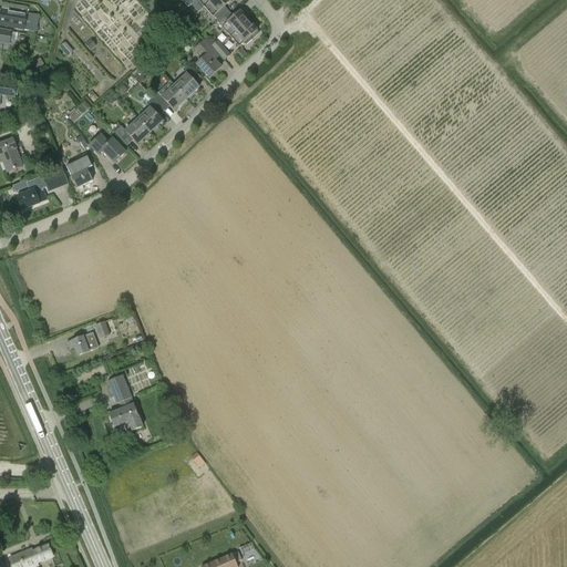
[(0,0),(0,26),(35,32),(39,16),(27,13),(27,8),(0,2),(0,0)]
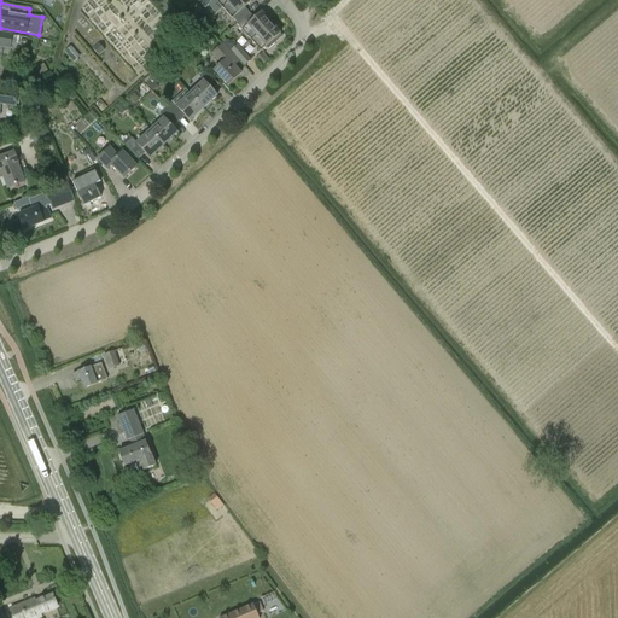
[(232,0),(223,7),(238,24),(250,13),(245,7),(252,1),(251,0),(232,0)]
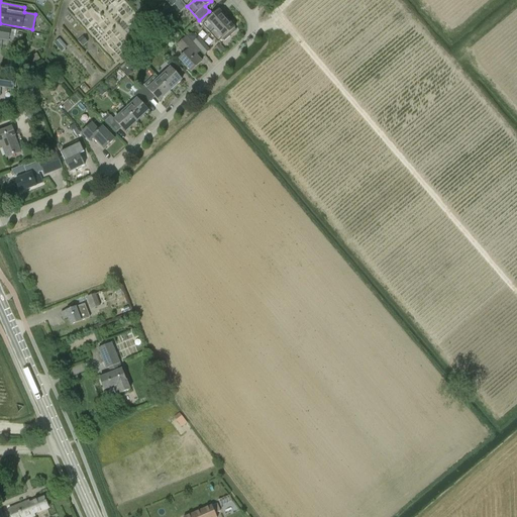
[(199,20),(211,33),(227,19),(219,10),(213,16),(209,11),(199,20)]
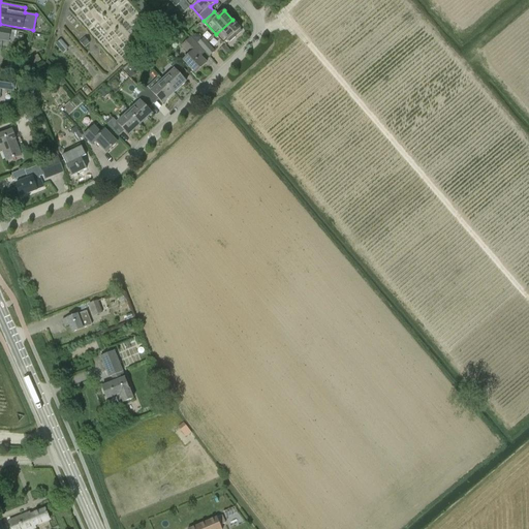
[(241,29),(232,20),(216,34),(224,43),(227,40),(229,43),(243,32),(240,29),(241,29)]
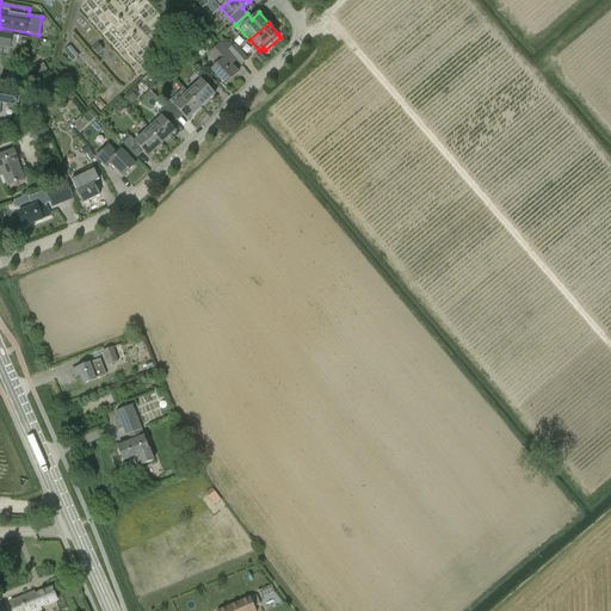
[(184,38),(190,32),(184,26),(178,31),(184,38)]
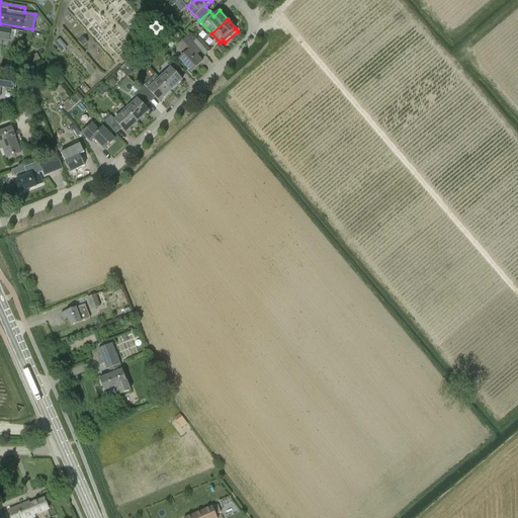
[(0,26),(0,39),(9,41),(9,38),(13,39),(13,37),(15,37),(16,31),(11,30),(11,29),(0,26)]
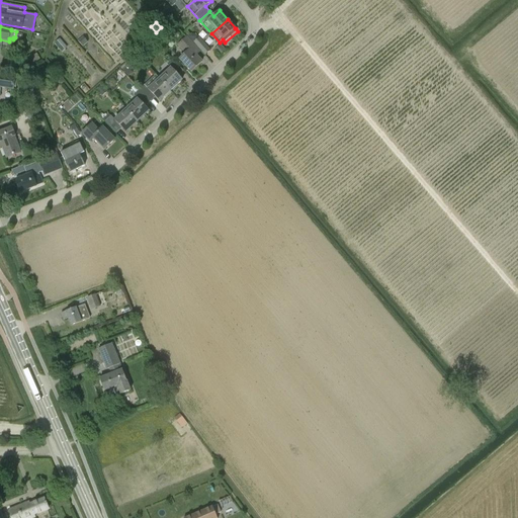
[(186,54),(179,60),(191,72),(202,62),(192,51),(196,48),(186,36),(178,45),(186,54)]
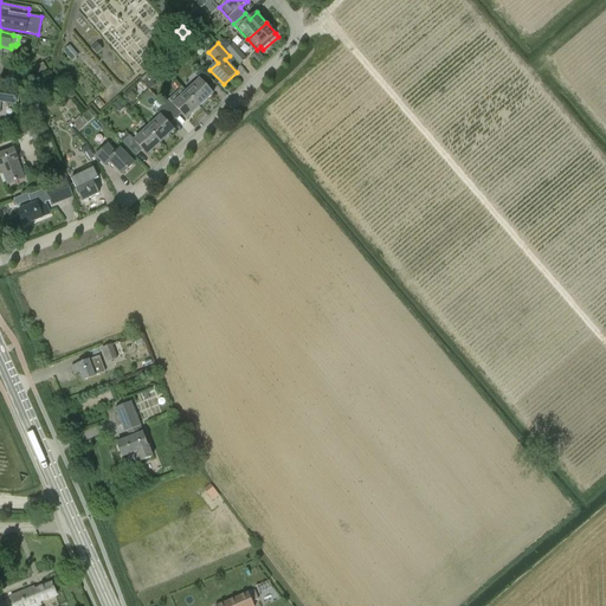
[(97,55),(100,52),(102,50),(97,44),(91,49),(97,55)]
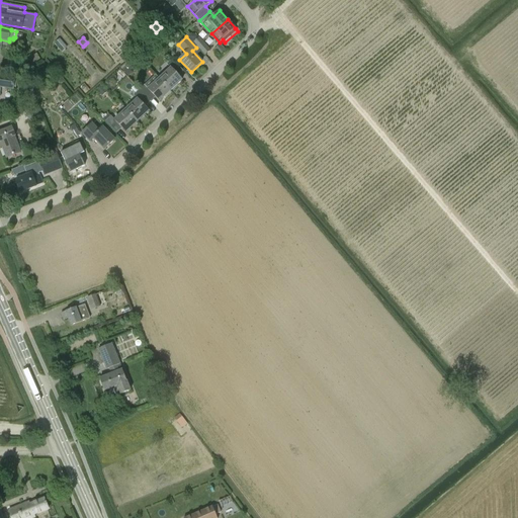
[(199,37),(193,42),(205,57),(211,52),(199,37)]
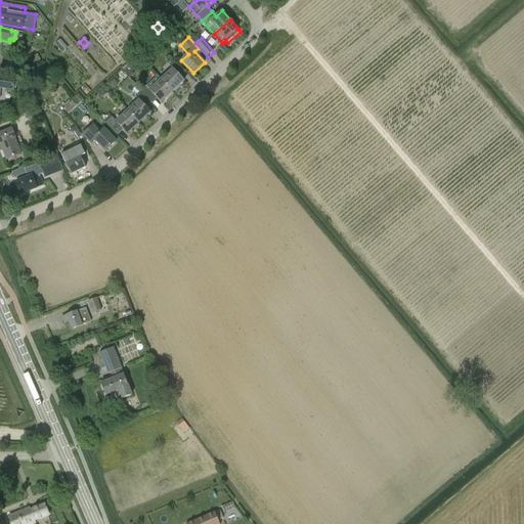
[(60,39),(55,44),(62,52),(68,48),(60,39)]
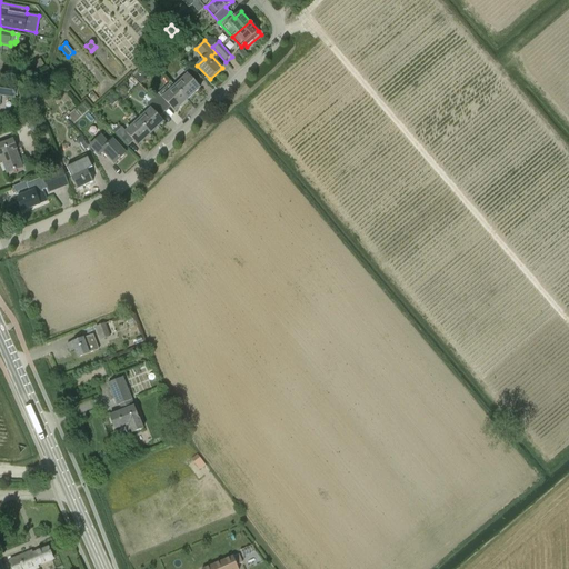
[(242,49),(236,56),(240,61),(247,55),(242,49)]
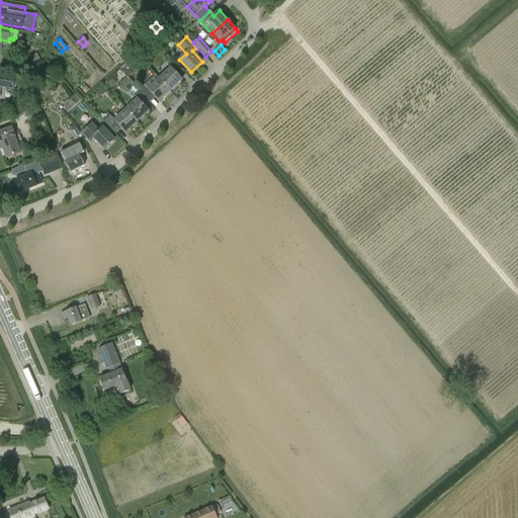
[(32,54),(26,58),(31,65),(36,62),(33,56),(32,54)]
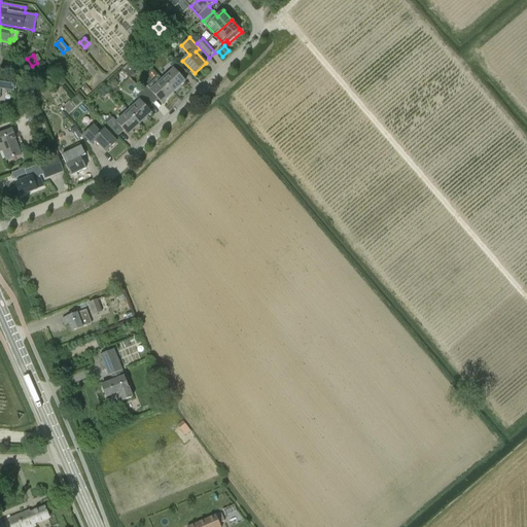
[(163,80),(174,93),(185,82),(181,78),(186,73),(175,61),(170,66),(173,70),(163,80)]
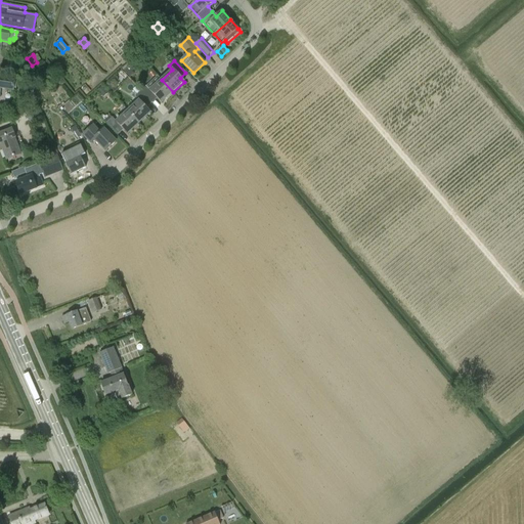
[(135,69),(135,68),(131,63),(123,71),(131,79),(134,75),(132,73),(135,69)]
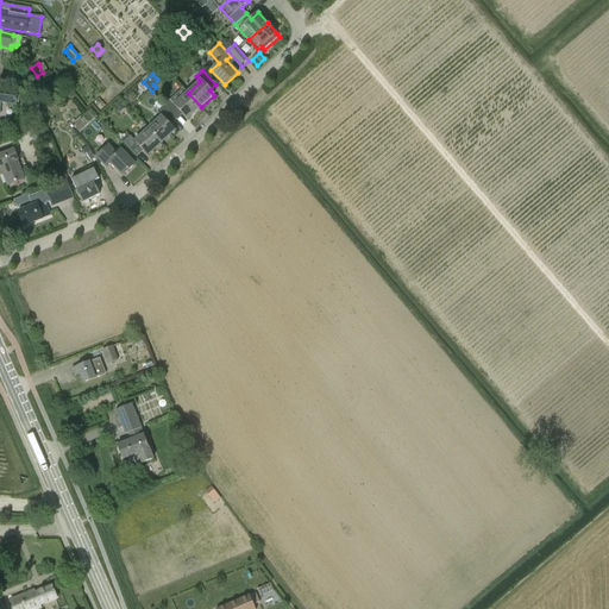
[(0,88),(0,102),(14,105),(17,92),(0,88)]
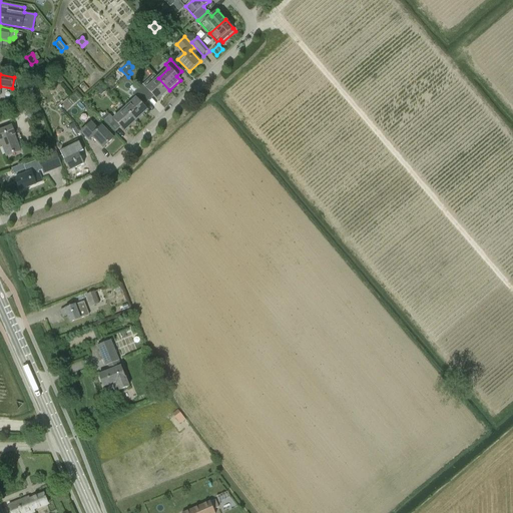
[(154,74),(137,89),(148,101),(154,96),(158,101),(169,90),(158,78),(154,74)]
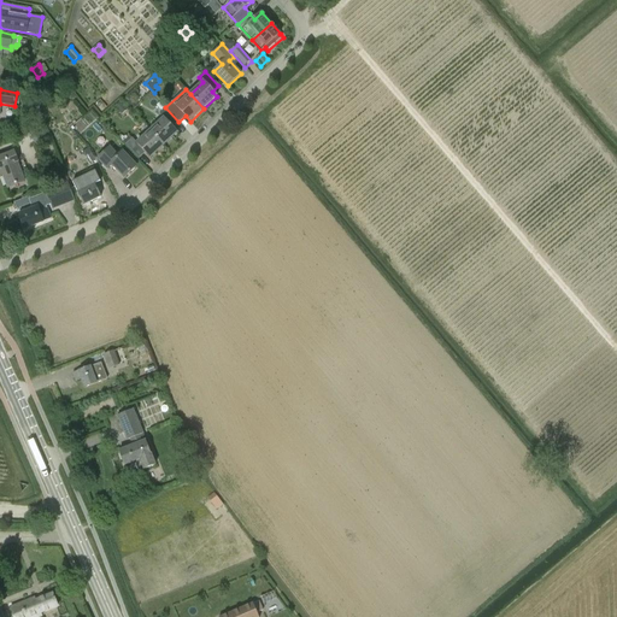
[(123,101),(129,107),(133,112),(139,107),(129,97),(123,101)]
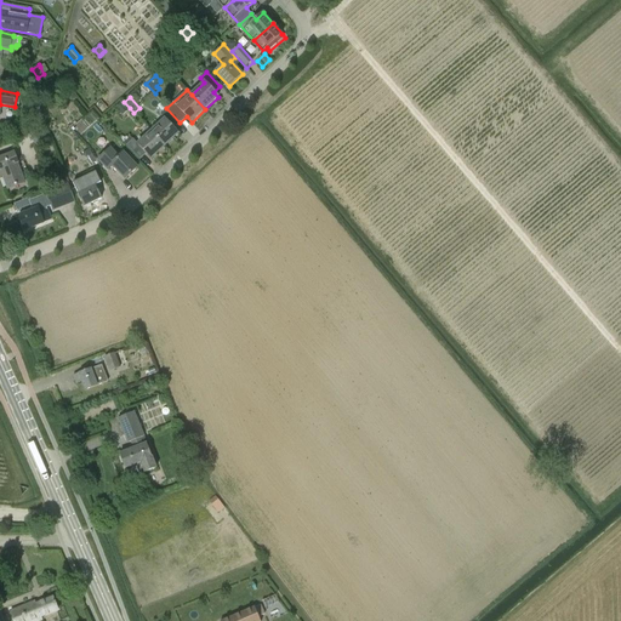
[(121,103),(117,108),(121,113),(126,109),(121,103)]
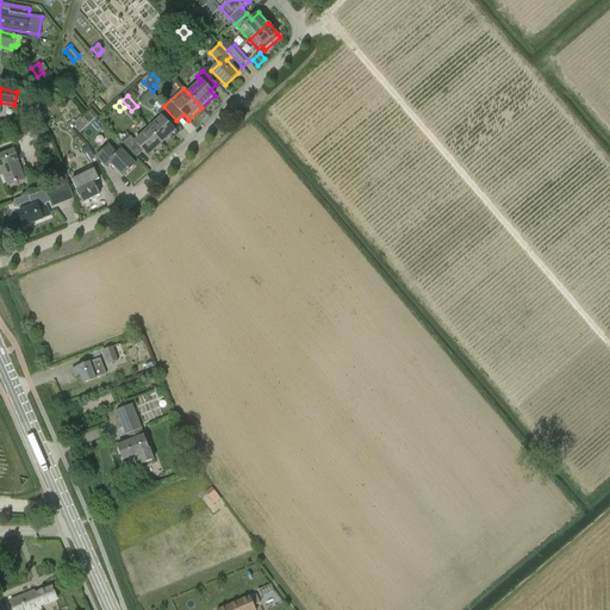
[(161,117),(148,129),(162,144),(175,131),(170,126),(176,120),(163,106),(157,112),(161,117)]
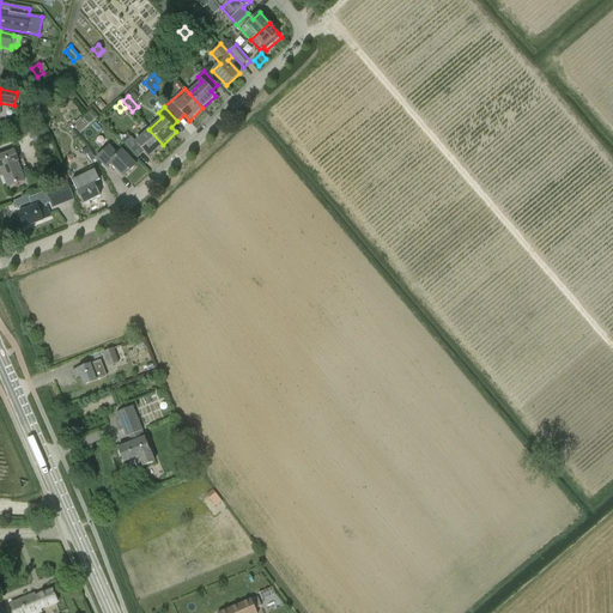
[(149,157),(163,145),(149,129),(135,141),(132,137),(125,143),(138,157),(144,151),(149,157)]
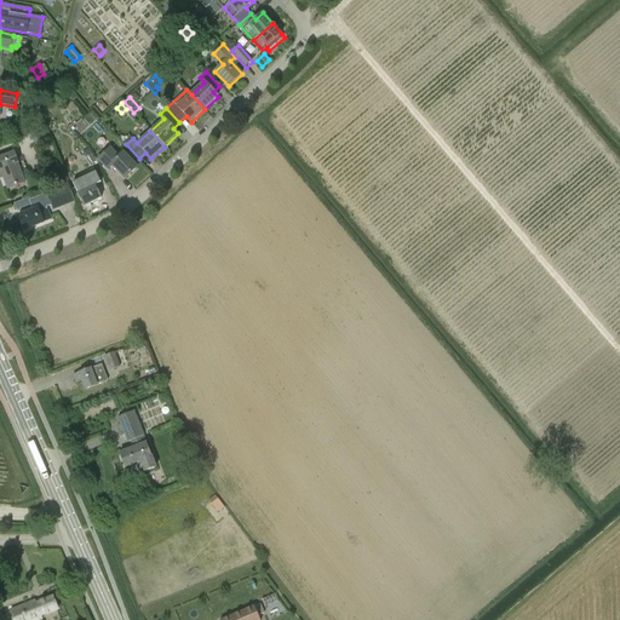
[(89,149),(84,153),(90,164),(95,161),(89,149)]
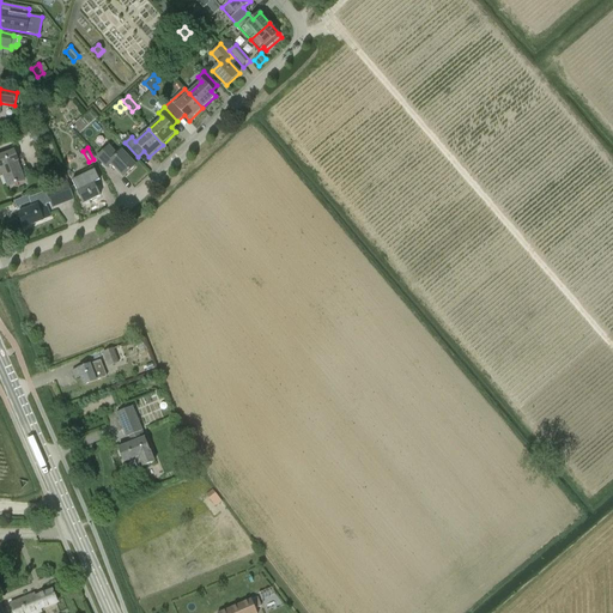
[(107,167),(110,163),(123,176),(135,165),(122,151),(117,156),(109,147),(98,158),(107,167)]
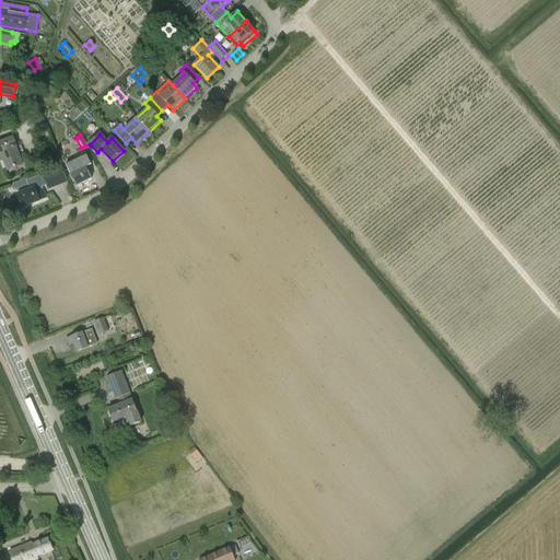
[(0,153),(7,170),(22,164),(14,147),(15,147),(12,138),(0,142),(0,153)]
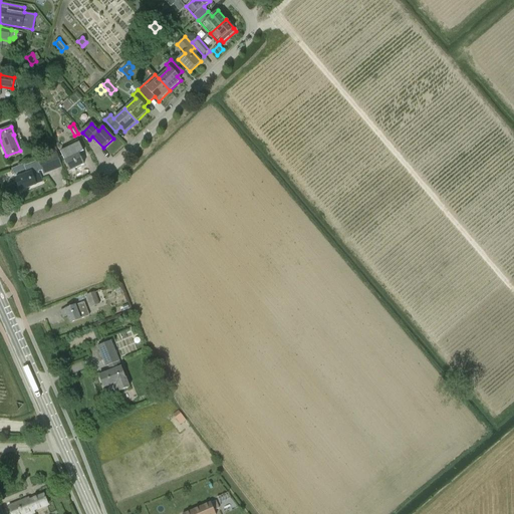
[(60,152),(70,171),(83,164),(78,153),(83,151),(78,140),(68,145),(69,147),(60,152)]
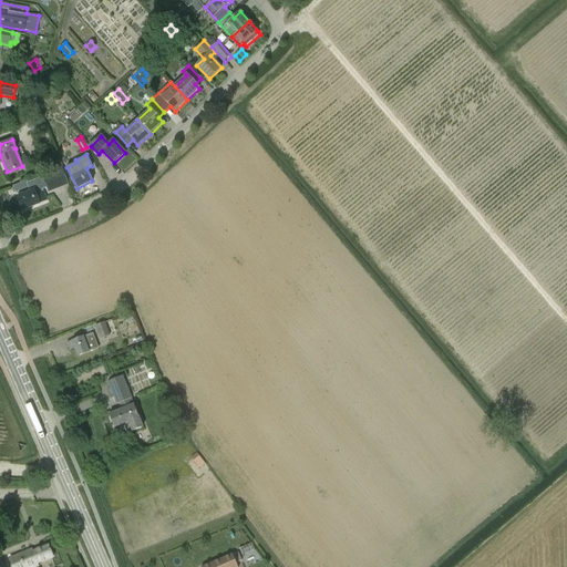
[(63,168),(42,177),(49,194),(70,185),(63,168)]
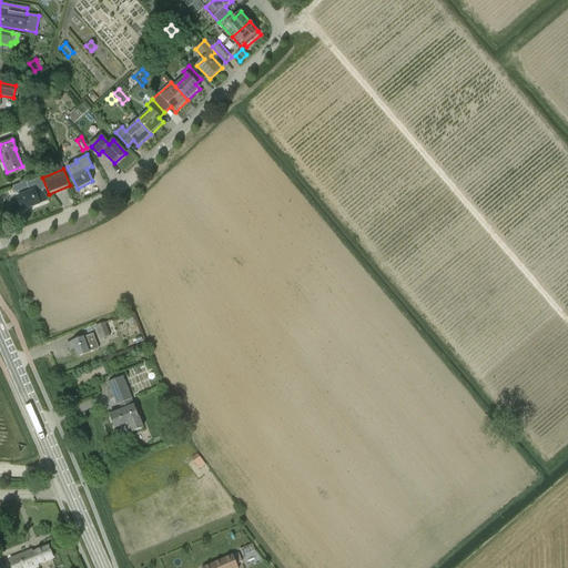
[(22,211),(40,204),(47,201),(42,192),(38,180),(27,184),(30,192),(17,196),(22,211)]
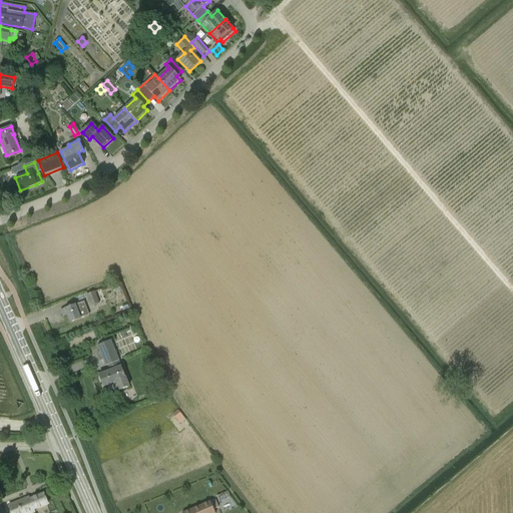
[(72,326),(74,331),(82,328),(80,323),(98,316),(92,303),(91,303),(87,295),(78,299),(81,307),(76,309),(75,306),(67,309),(68,312),(66,313),(69,320),(64,321),(67,328),(71,326),(72,326)]
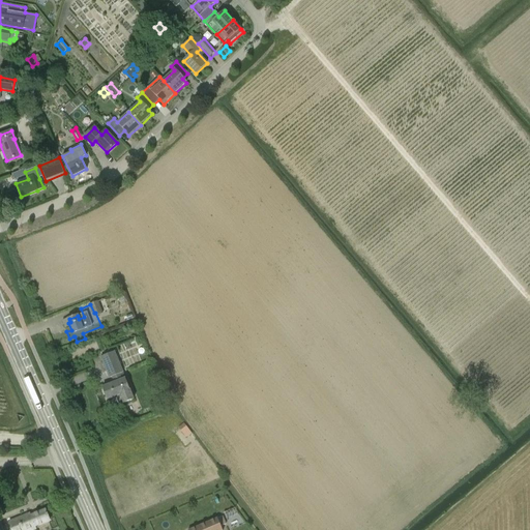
[(112,377),(114,383),(101,388),(107,401),(115,396),(118,406),(133,400),(114,353),(101,358),(110,378),(112,377)]
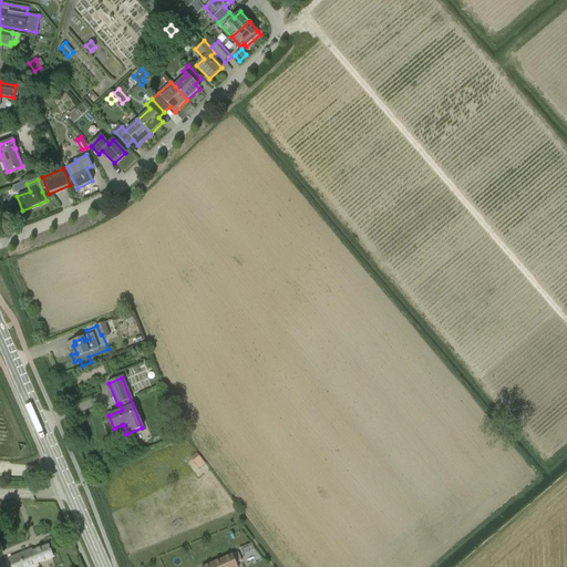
[(199,452),(192,456),(200,468),(207,463),(199,452)]
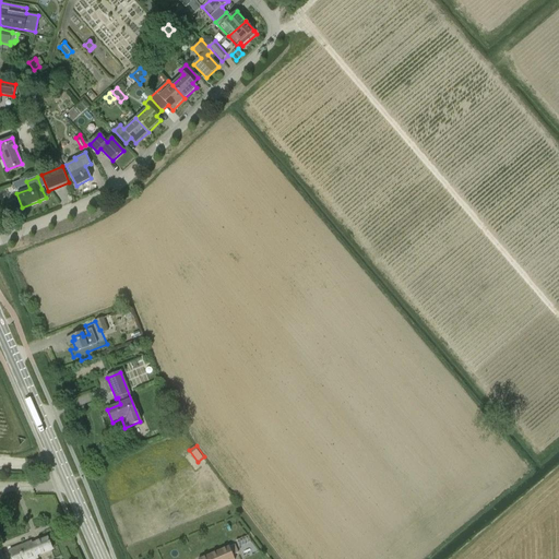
[(35,558),(38,558),(37,556),(52,549),(48,538),(32,545),(31,542),(9,551),(12,558),(35,558)]
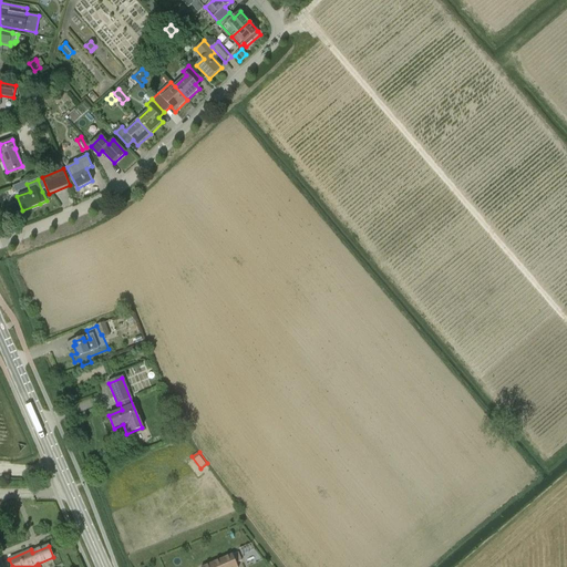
[(233,555),(203,566),(237,566),(236,564),(241,560),(238,553),(233,555)]
